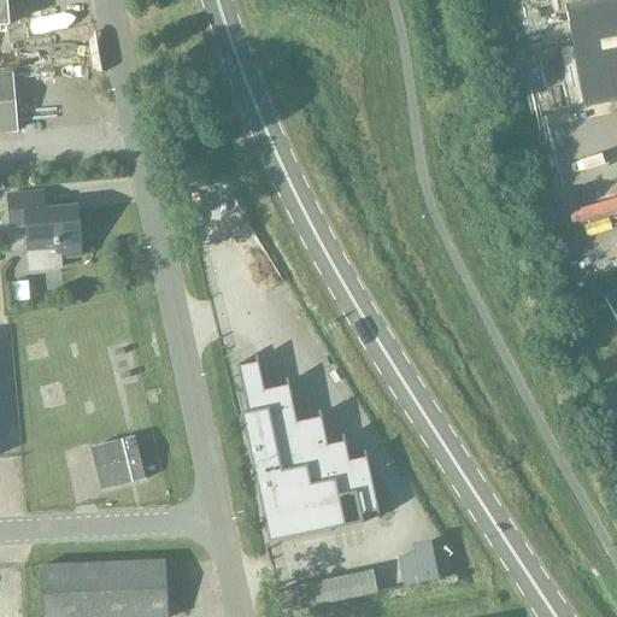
[(616,0),(597,0),(565,6),(585,110),(616,104),(616,0)]
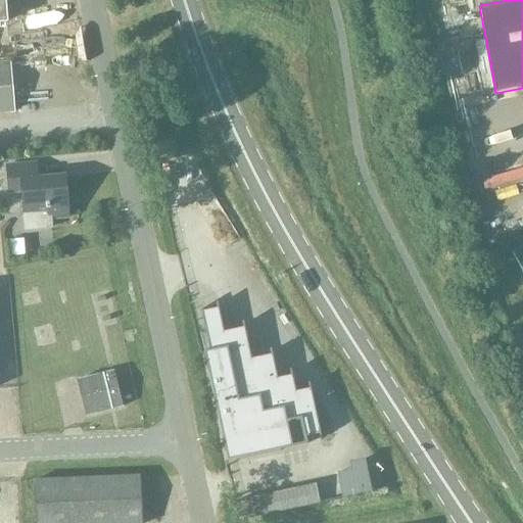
[(9,64),(0,64),(0,113),(13,113),(9,64)]
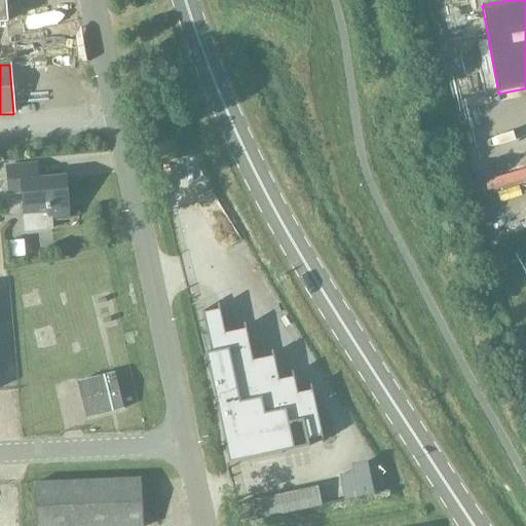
[(22,193),(25,232),(49,230),(49,221),(69,219),(65,178),(38,180),(37,164),(6,167),(8,194),(22,193)]
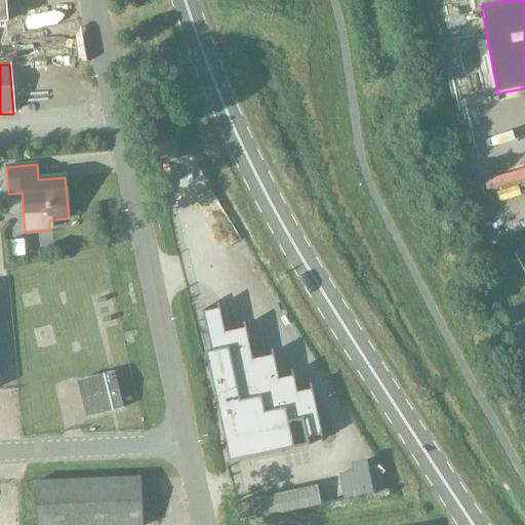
[(19,233),(4,234),(5,253),(21,252),(19,233)]
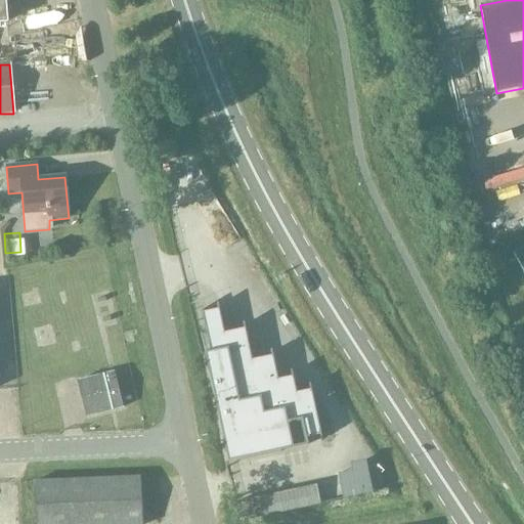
[(523,248),(513,254),(523,275),(523,248)]
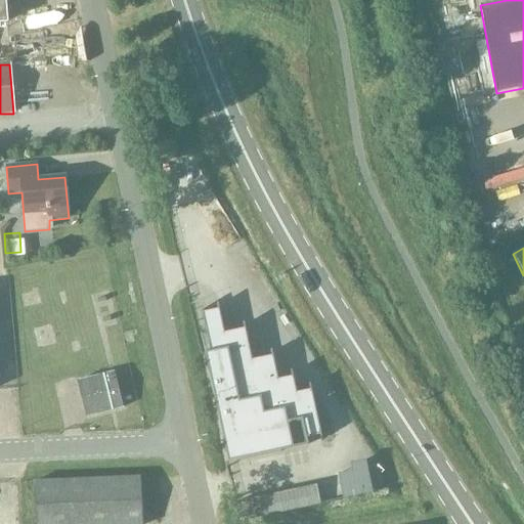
[(245,326),(223,332),(218,307),(201,311),(210,352),(204,353),(227,463),(307,445),(308,444),(306,437),(320,434),(311,388),(296,391),(292,375),(277,378),(272,354),(251,358),(245,326)]
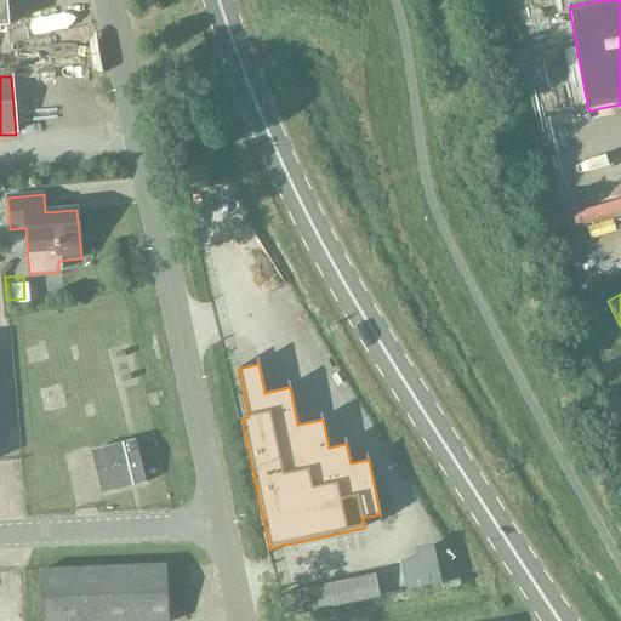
[(144,483),(134,440),(92,451),(103,494),(144,483)]
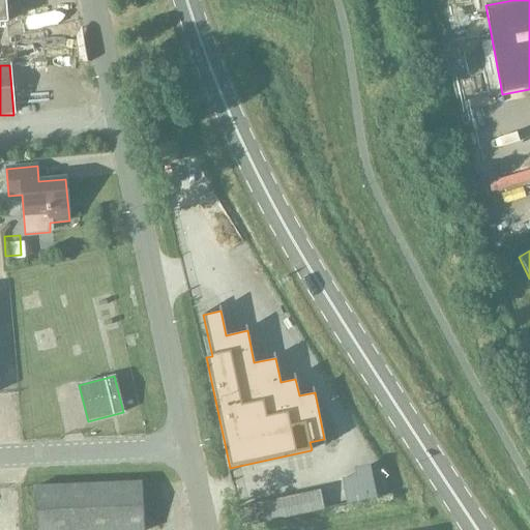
[(142,529),(141,482),(34,487),(35,529),(142,529)]
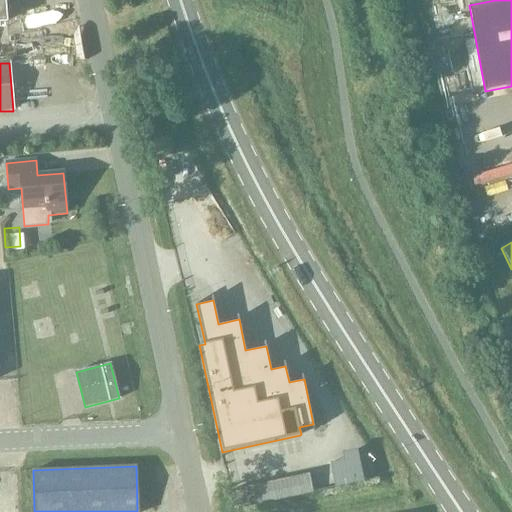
[(238,505),(308,495),(305,470),(234,479),(238,505)]
